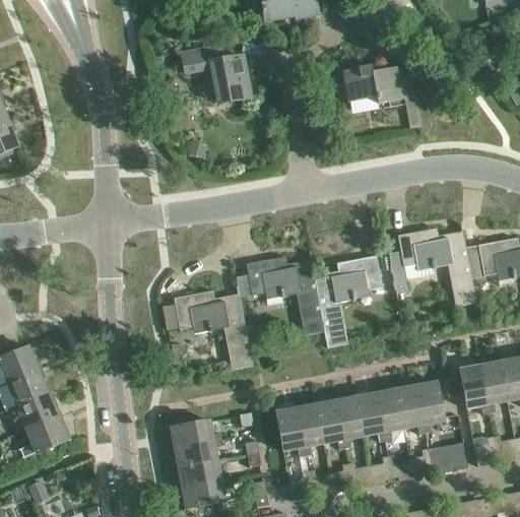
[(170,0),(165,7),(172,14),(180,6),(174,0),(170,0)]
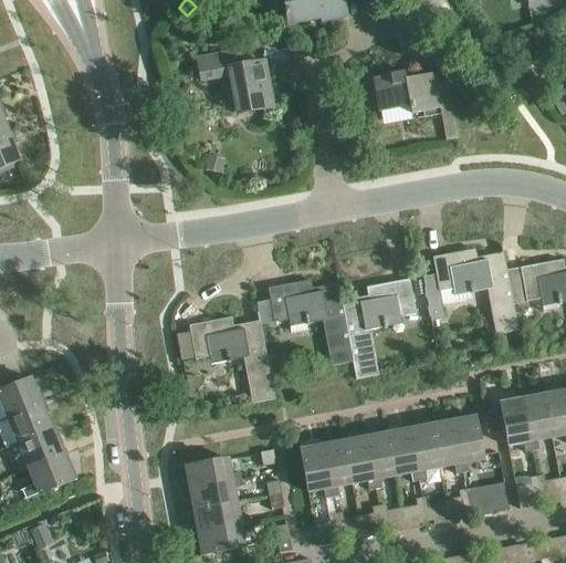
[(323,17),(346,12),(344,0),(285,0),(289,20),(322,14),(323,17)]
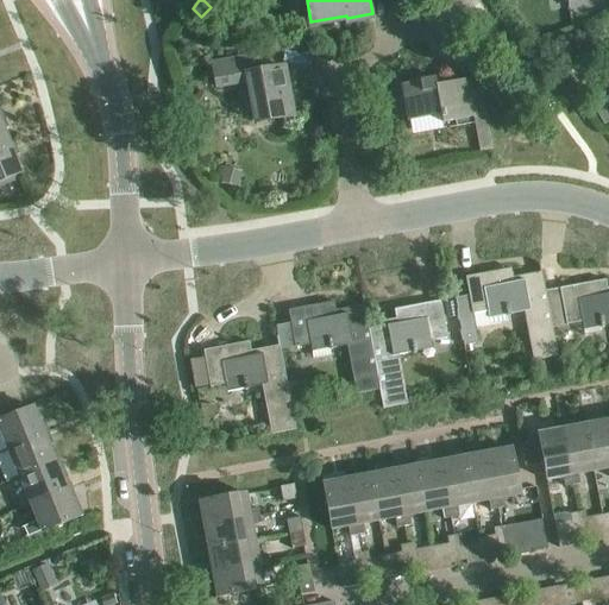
[(248,79),(255,119),(293,112),(283,63),(263,68),(261,49),(212,58),(217,84),(248,79)]
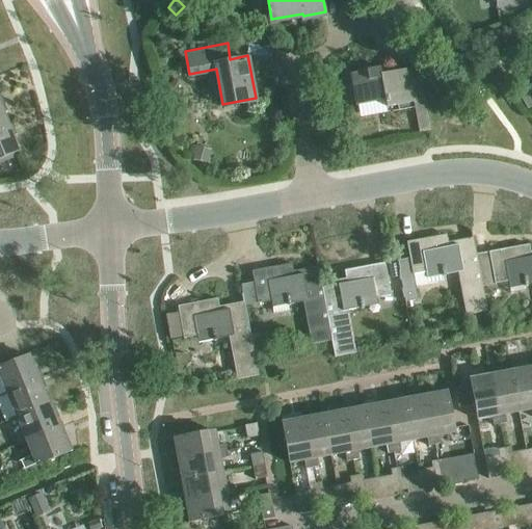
[(380,65),(351,71),(357,103),(384,98),(386,105),(398,102),(399,108),(415,105),(419,130),(430,127),(421,75),(410,77),(408,67),(381,72),(380,65)]
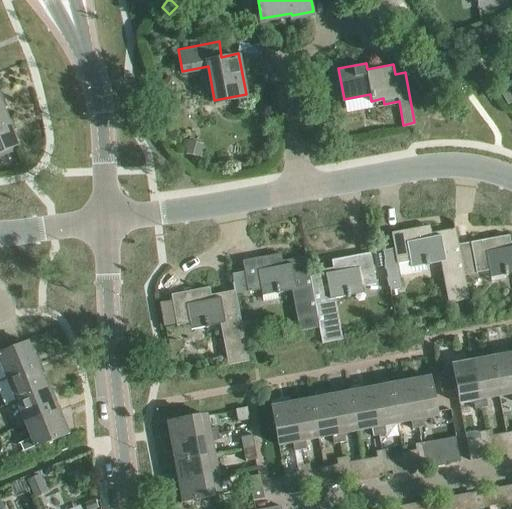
[(0,123),(8,120),(8,119),(2,106),(7,104),(4,95),(0,96),(0,123)]
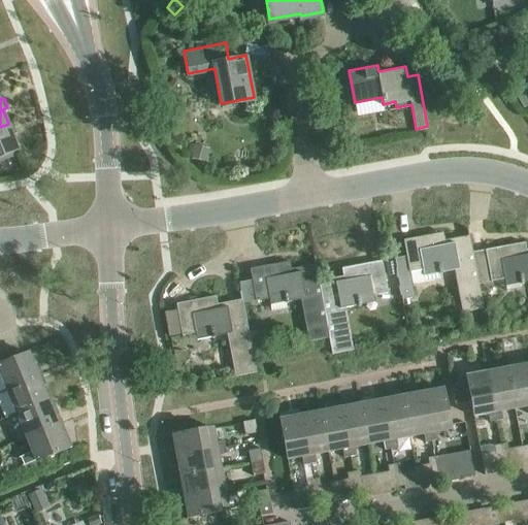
[(0,155),(19,148),(12,133),(18,131),(13,121),(8,123),(8,124),(0,127),(0,155)]
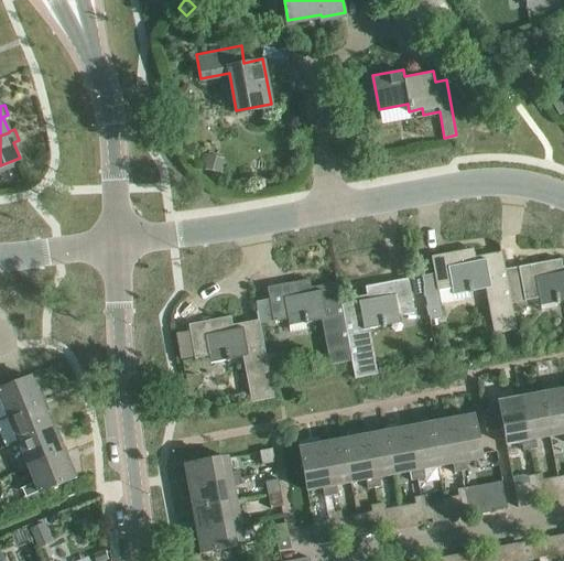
[(505,267),(500,241),(499,241),(500,250),(494,251),(495,256),(476,259),(474,246),(431,254),(434,271),(421,273),(430,317),(444,315),(441,301),(469,295),(469,291),(473,290),(473,289),(486,287),(494,332),(517,327),(511,301),(505,267)]
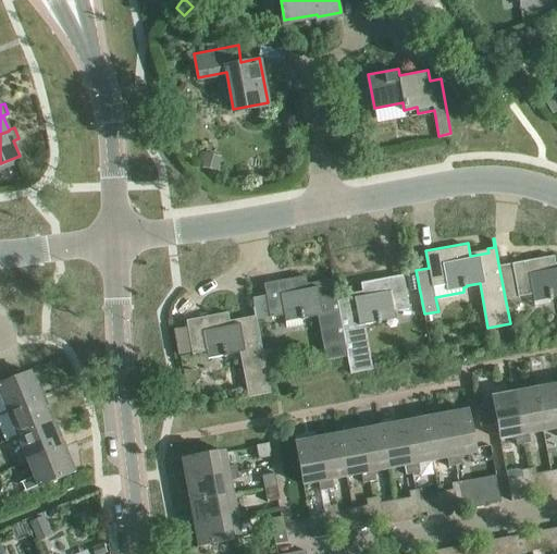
[(505,297),(532,293),(534,304),(551,300),(549,297),(553,297),(553,296),(556,294),(556,266),(556,267),(554,254),(498,263),(505,297)]
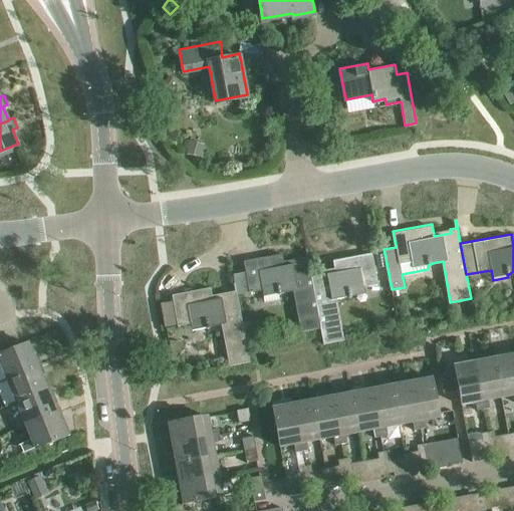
[(311,271),(309,263),(306,247),(305,248),(307,256),(300,257),(301,261),(284,264),(282,252),(243,259),(250,297),(263,295),(264,300),(279,297),(278,293),(281,292),(281,291),(293,289),(300,330),(320,326),(310,271),(311,271)]
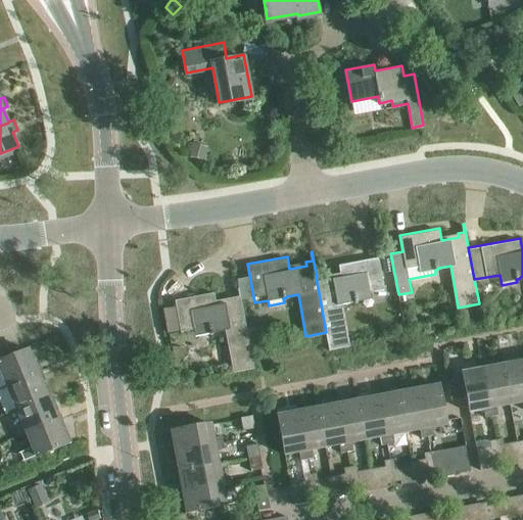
[(349,344),(349,343),(342,302),(354,300),(354,301),(358,300),(355,293),(384,288),(378,256),(338,264),(341,276),(324,279),(323,275),(317,276),(316,276),(326,332),(329,348),(349,344)]
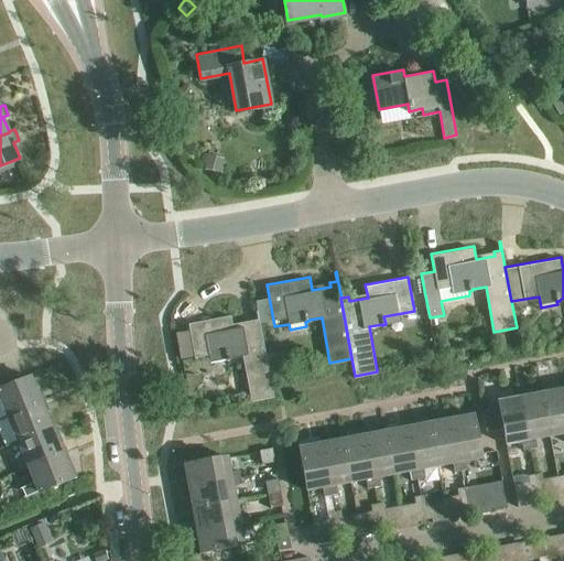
[(422,278),(413,279),(415,292),(423,290),(422,278)]
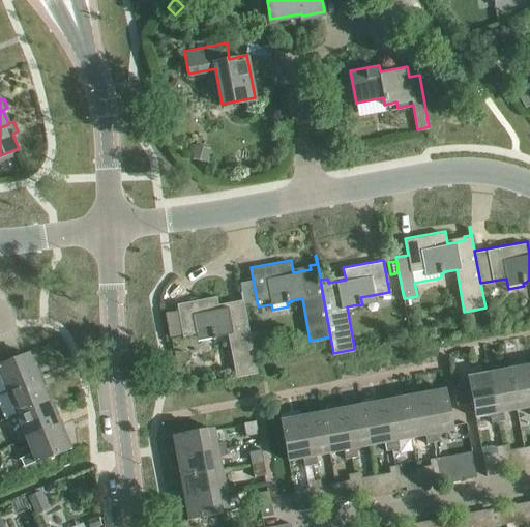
[(257,372),(254,351),(242,290),(240,291),(242,298),(236,300),(236,304),(219,308),(216,295),(177,302),(183,334),(211,329),(212,337),(215,337),(215,335),(228,332),(236,376),(257,372)]
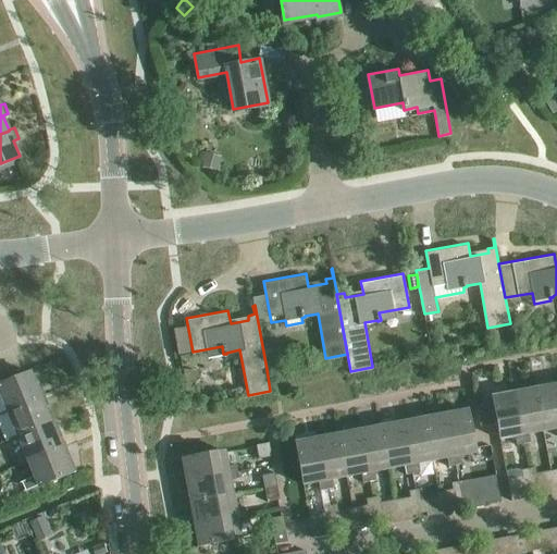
[(196,368),(183,368),(187,392),(193,391),(193,383),(196,383),(196,368)]
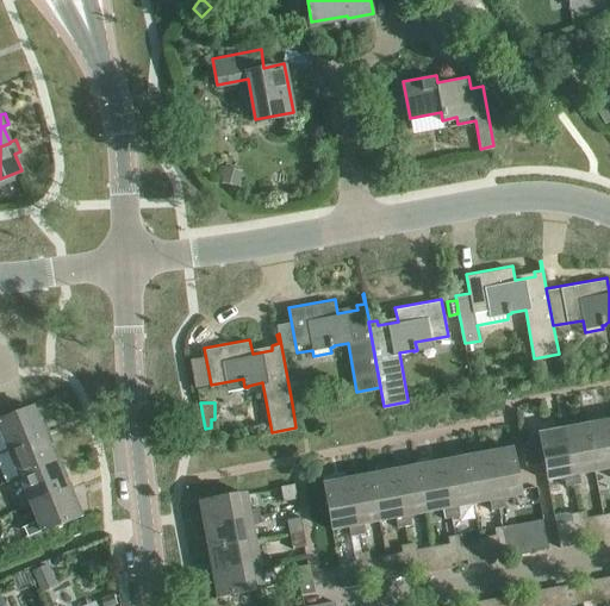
[(0,426),(8,448),(50,431),(45,419),(39,422),(32,405),(0,418),(0,426)]
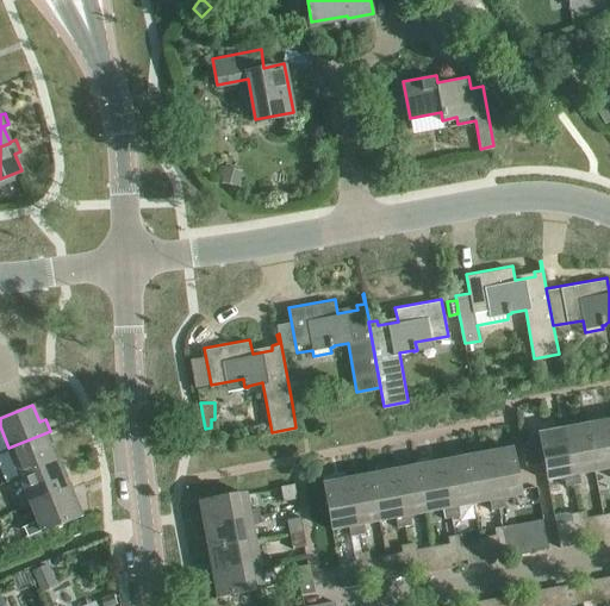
[(609,420),(609,418),(586,422),(595,469),(609,466),(609,420)]
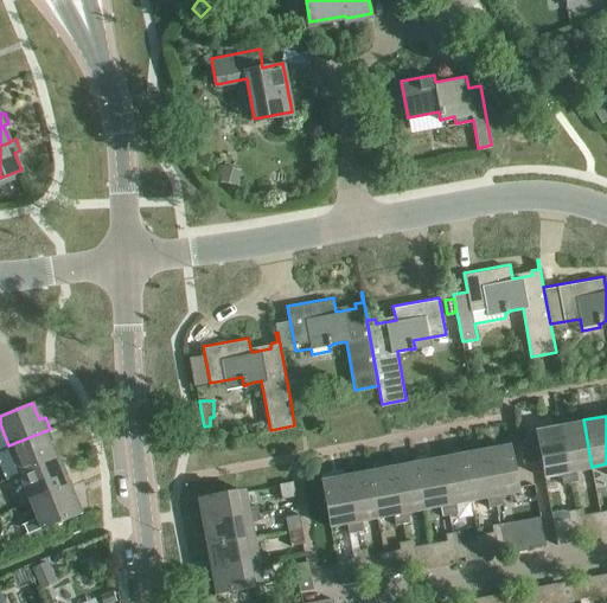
[(576,469),(592,467),(583,419),(560,424),(570,480),(577,479),(576,469)]
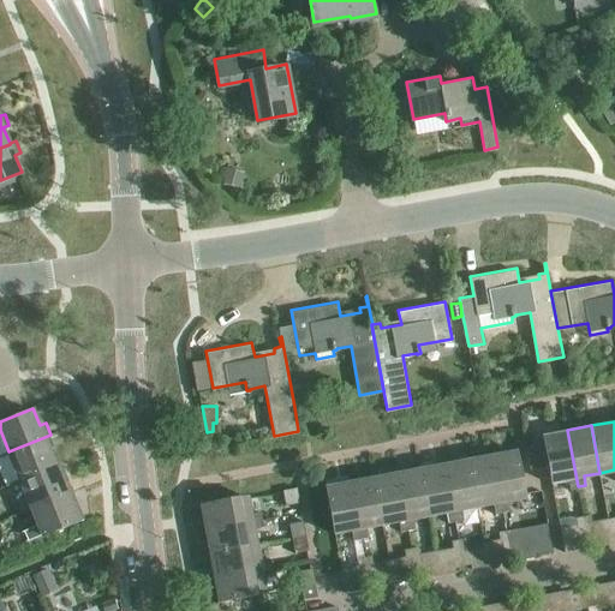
[(544,444),(526,448),(530,468),(549,465),(551,481),(568,479),(571,489),(578,486),(567,430),(543,435),(544,444)]
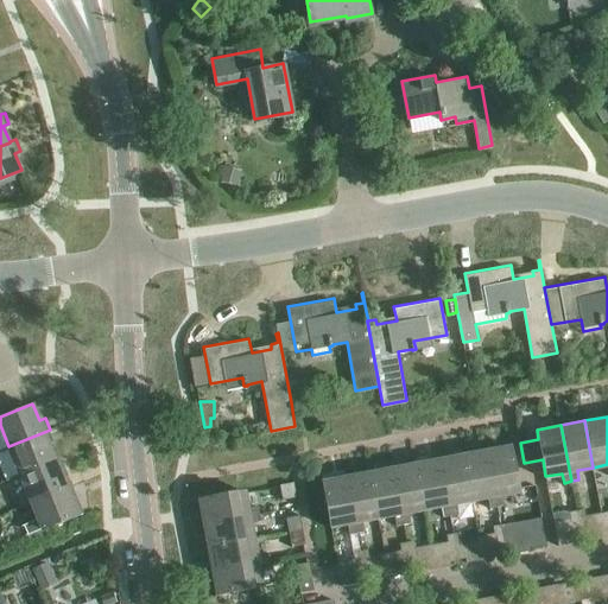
[(20,474),(56,459),(49,443),(54,440),(50,430),(8,446),(0,450),(0,462),(7,479),(20,474)]
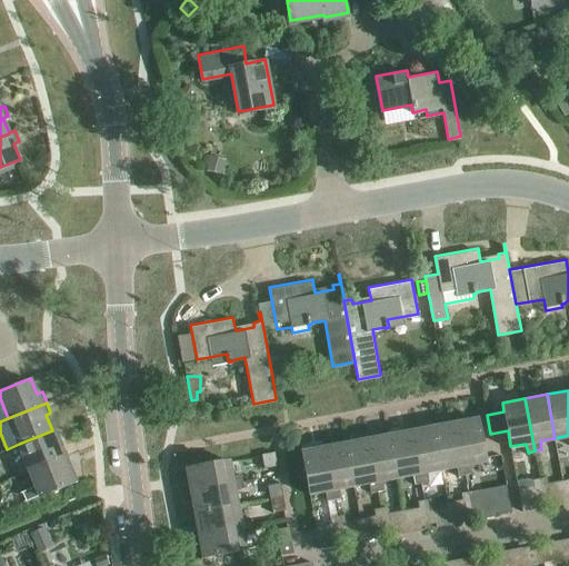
[(486,460),(485,455),(478,416),(456,420),(465,473),(472,472),(470,463),(486,460)]
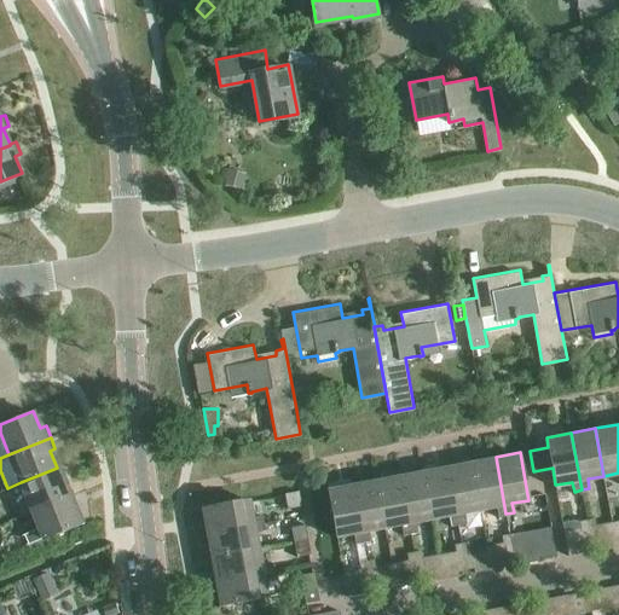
[(498,515),(505,514),(496,457),(472,462),(480,509),(497,506),(498,515)]
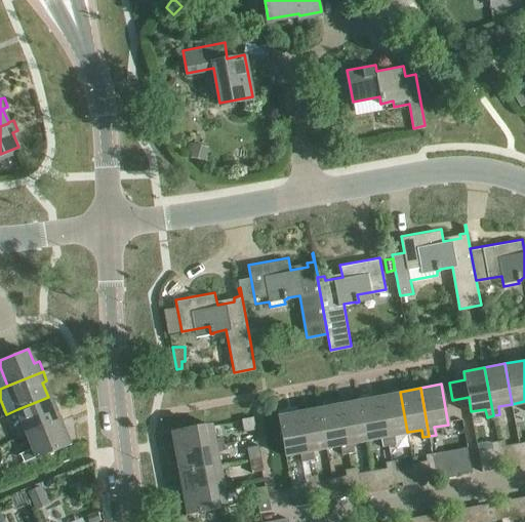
[(394,435),(407,432),(400,392),(379,395),(389,444),(395,442),(394,435)]
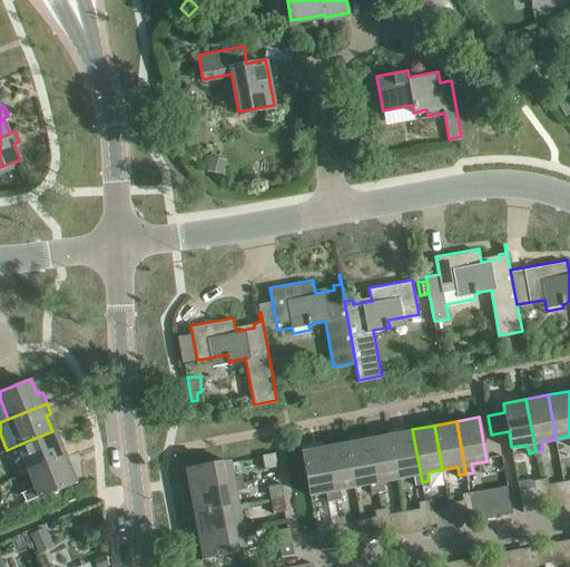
[(415,484),(422,482),(412,429),(391,433),(399,477),(413,475),(415,484)]
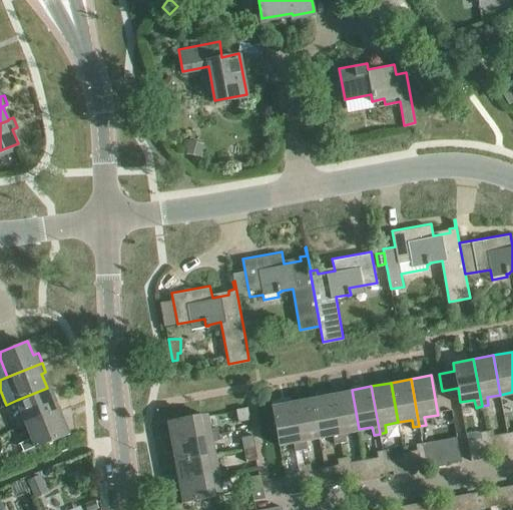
[(26,422),(60,408),(57,399),(52,401),(47,388),(17,400),(26,422)]
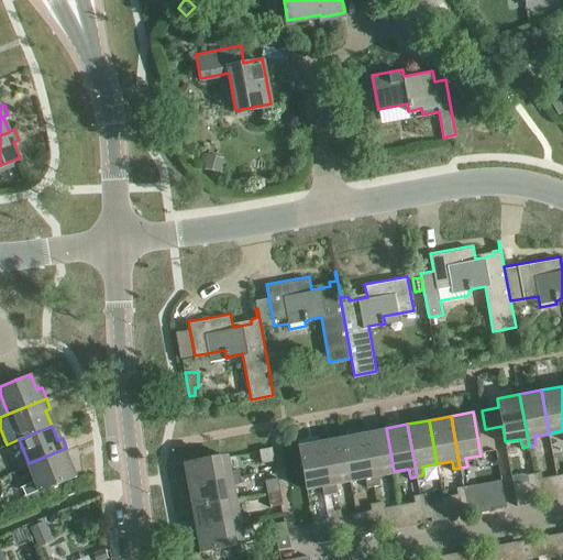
[(379,474),(394,471),(386,428),(364,432),(374,484),(381,483),(379,474)]
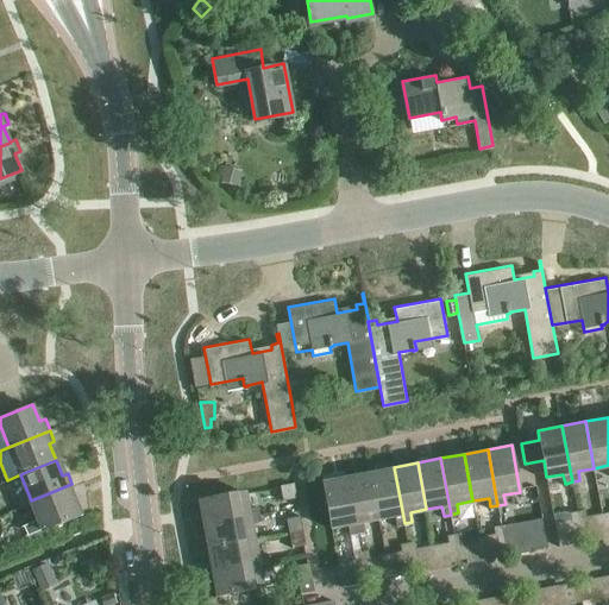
[(397,524),(405,523),(394,467),(370,471),(380,518),(395,515),(397,524)]
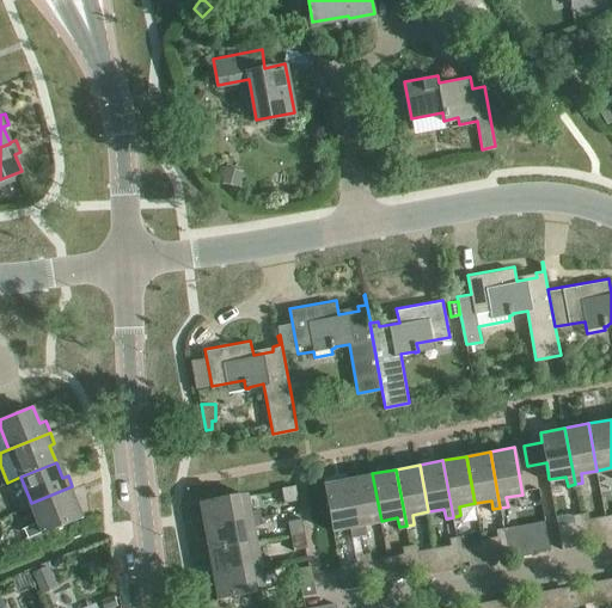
[(365,523),(381,521),(372,473),(349,478),(359,534),(367,533),(365,523)]
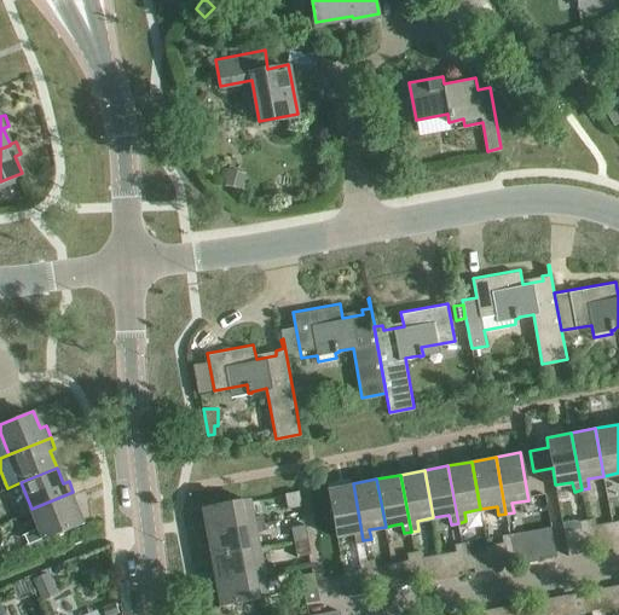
[(356,541),(363,540),(353,483),(328,488),(337,535),(354,533),(356,541)]
